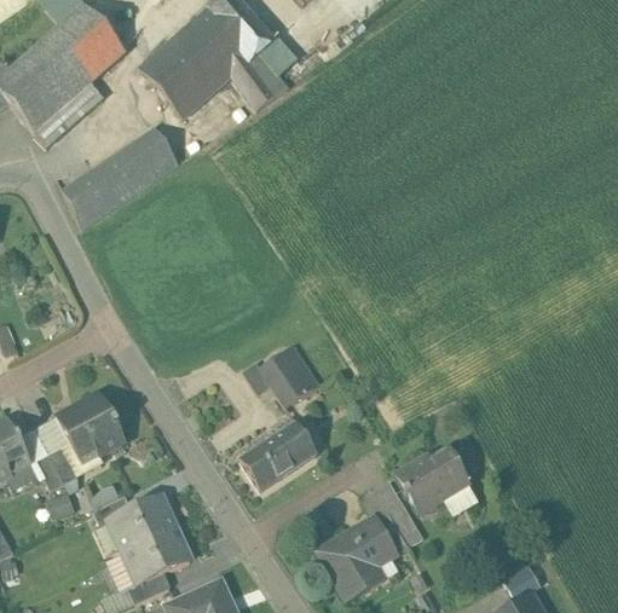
[(39,0),(59,23),(82,3),(80,0),(39,0)]
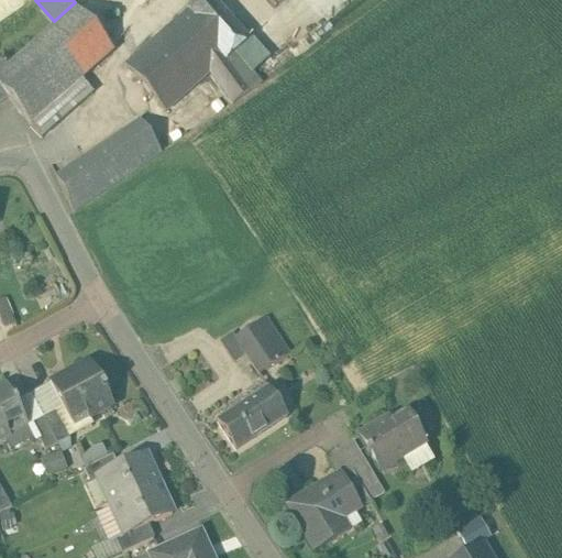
[(250,36),(217,0),(193,0),(188,4),(189,6),(175,18),(216,65),(238,46),(250,36)]
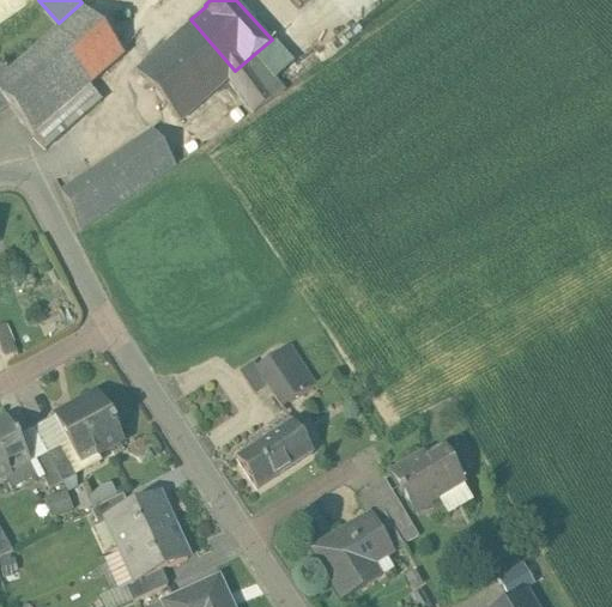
[(59,23),(0,74),(0,91),(10,102),(32,127),(32,128),(47,144),(102,95),(90,82),(125,50),(83,2),(82,2),(59,23)]
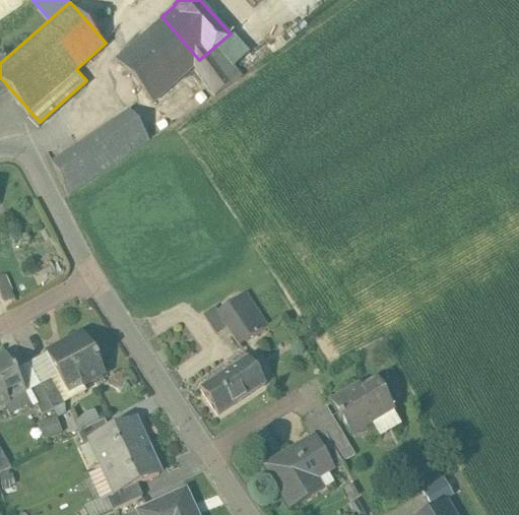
[(161,16),(117,56),(153,99),(194,63),(215,91),(242,72),(219,43),(199,60),(161,16)]
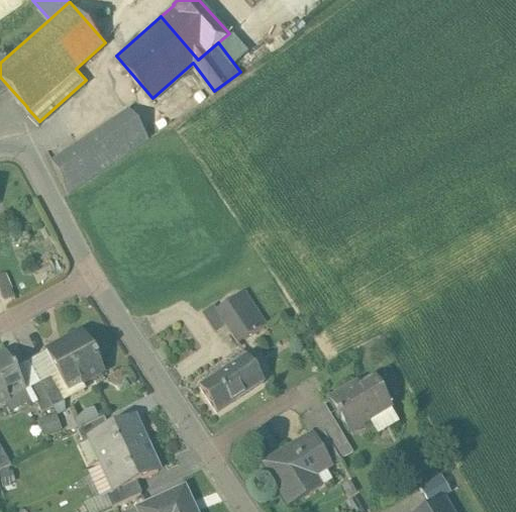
[(129,106),(53,158),(68,190),(149,135),(129,106)]
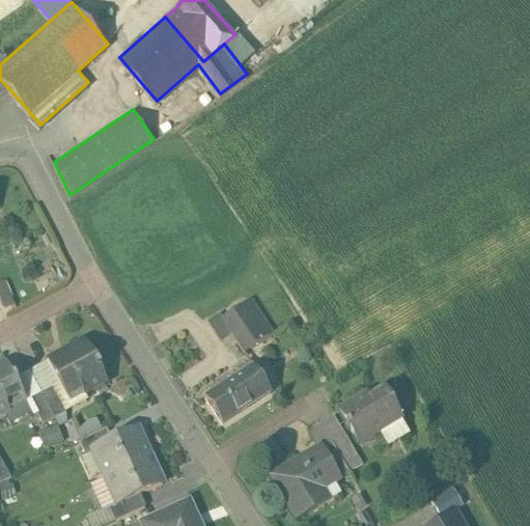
[(0,292),(2,303),(15,300),(9,275),(0,276),(0,292)]
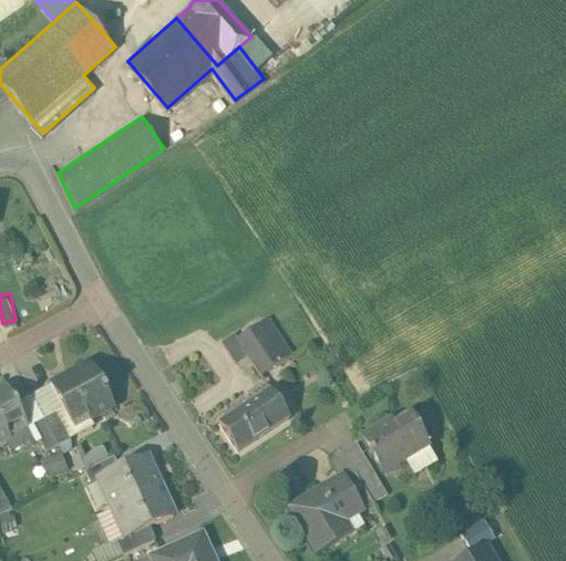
[(238,334),(237,335),(247,350),(279,330),(269,314),(238,334)]
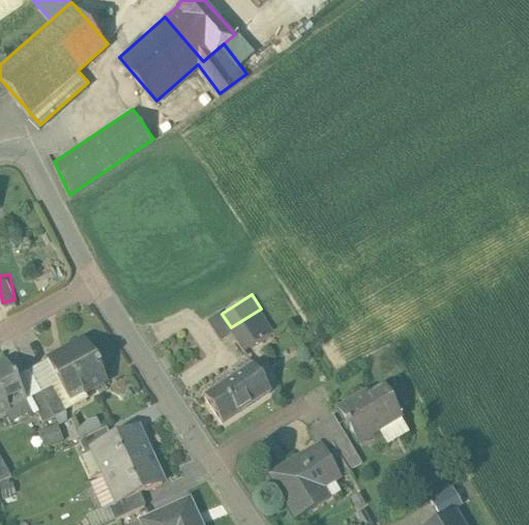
[(219,309),(207,317),(221,336),(232,328),(231,327),(222,314),(223,313),(219,309)]
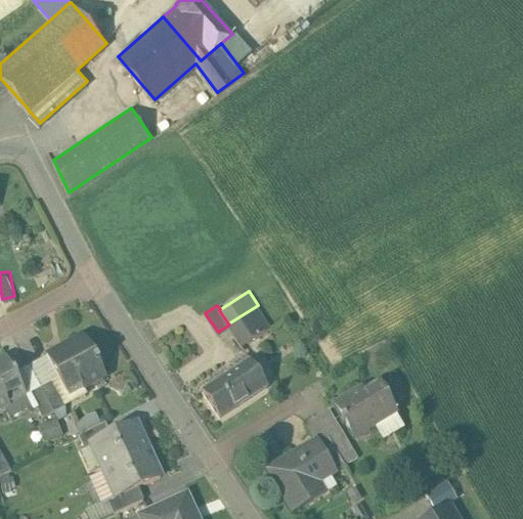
[(258,305),(228,323),(229,325),(235,334),(264,315),(258,305)]
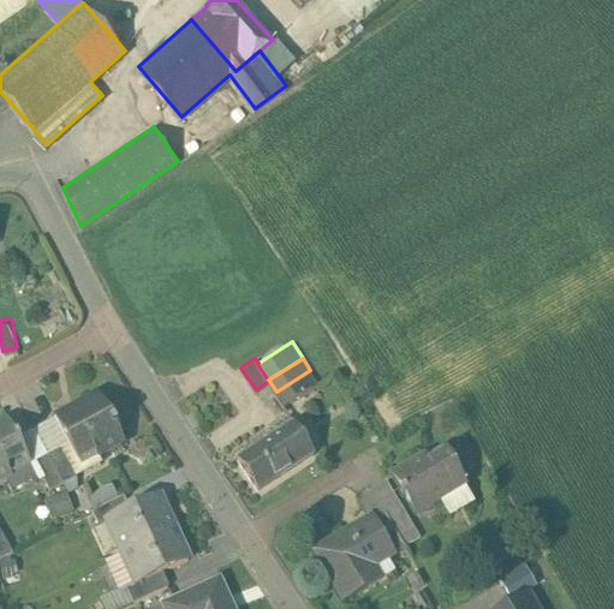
[(310,370),(276,392),(284,404),(317,381),(310,370)]
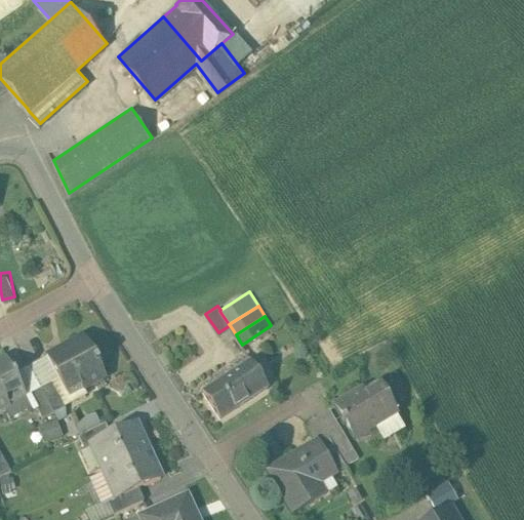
[(84,333),(47,353),(70,394),(83,387),(106,374),(98,361),(99,361),(96,356),(96,357),(84,333)]
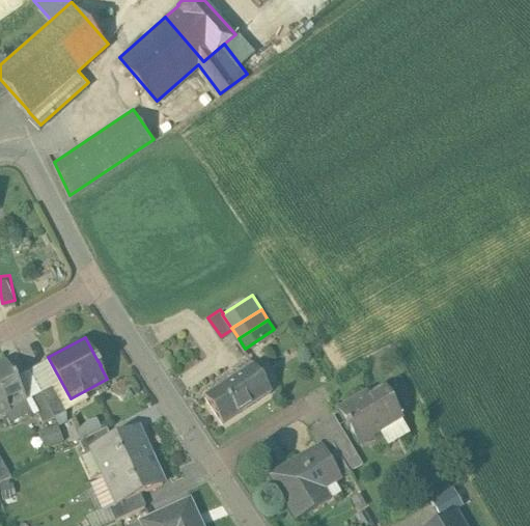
[(6,360),(0,362),(0,412),(26,399),(16,379),(18,379),(15,371),(12,372),(6,360)]
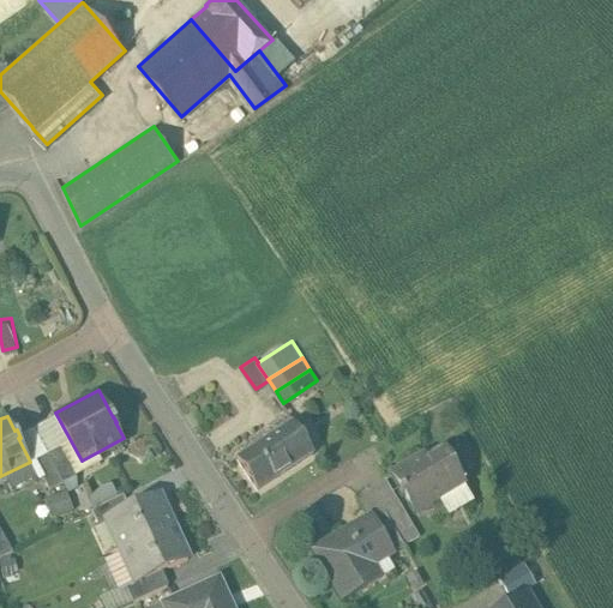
[(294,419),(238,455),(258,486),(314,450),(294,419)]
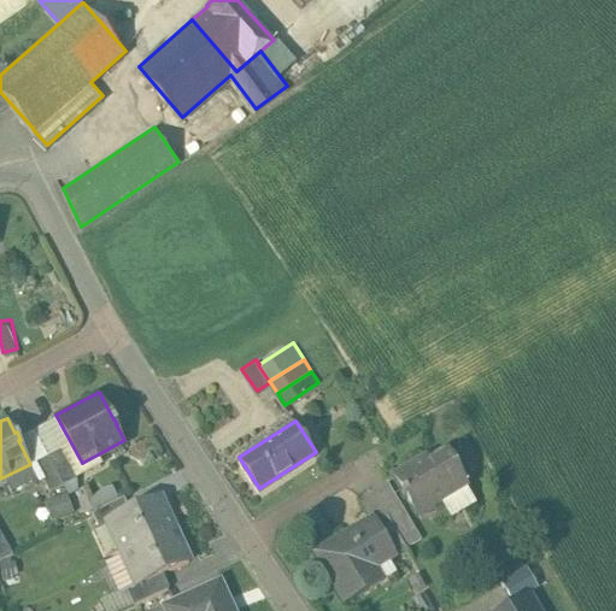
[(77,474),(62,445),(48,452),(64,481),(77,474)]
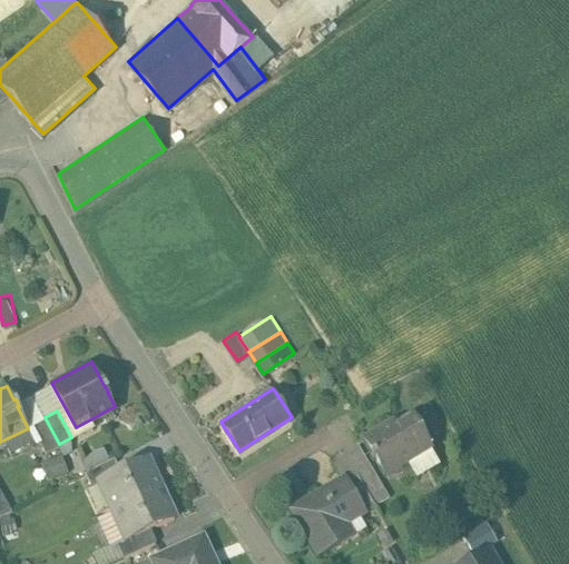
[(417,414),(399,424),(396,419),(365,435),(373,451),(370,453),(372,458),(376,456),(384,472),(433,446),(417,414)]
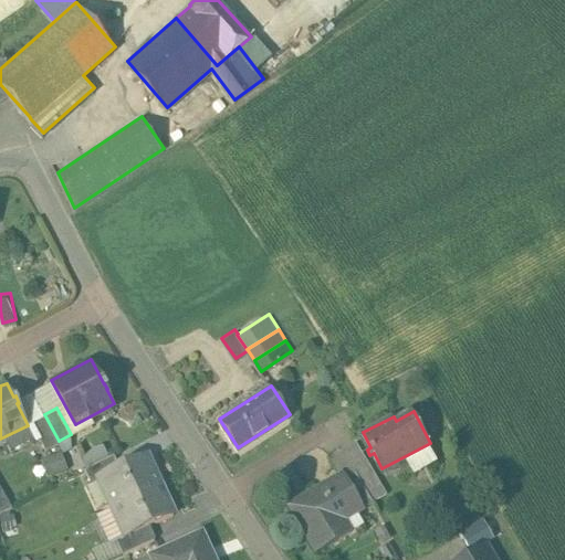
[(59,441),(44,414),(31,421),(46,447),(59,441)]
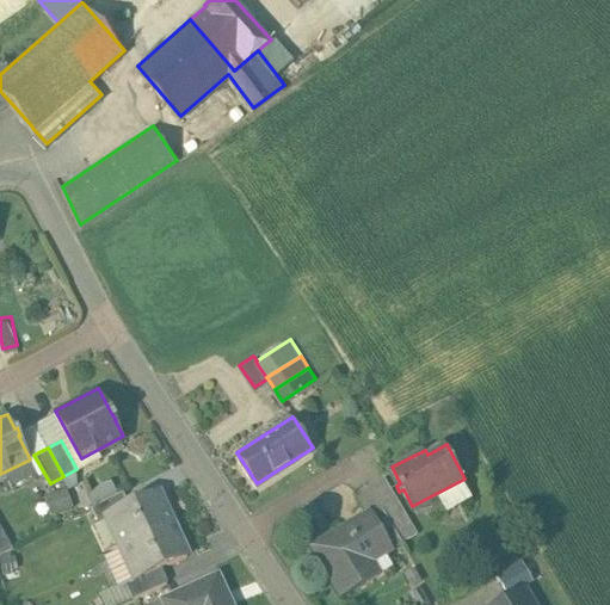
[(418,531),(383,473),(370,481),(384,505),(399,529),(405,539),(418,531)]
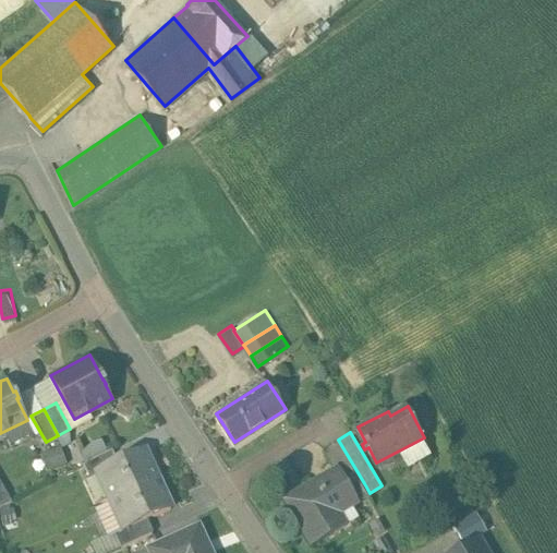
[(351,461),(338,440),(325,447),(335,465),(337,464),(339,469),(351,461)]
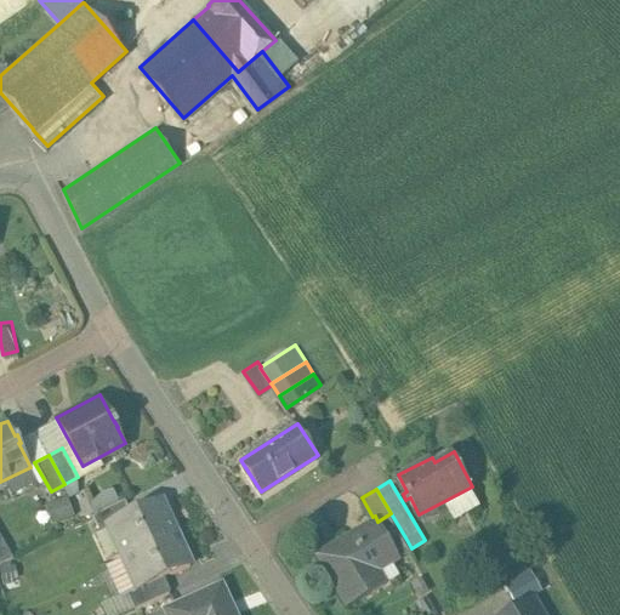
[(46,502),(56,519),(77,508),(66,490),(46,502)]
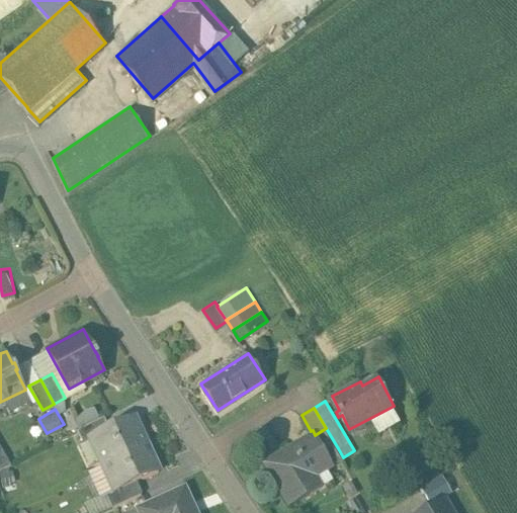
[(104,415),(77,429),(83,440),(91,436),(111,427),(104,415)]
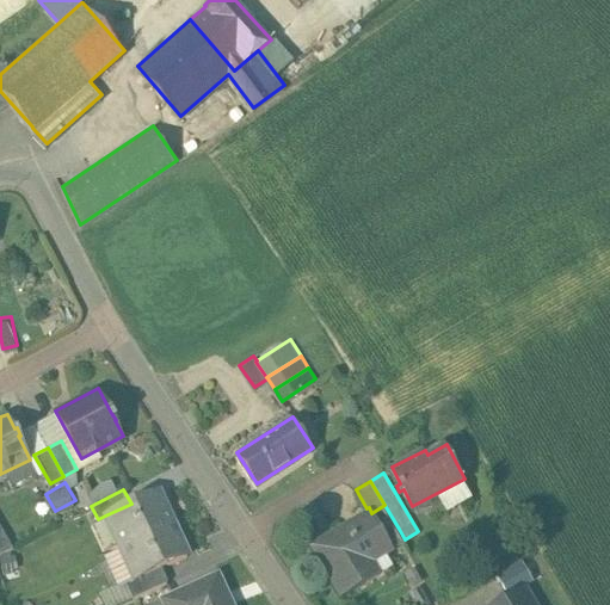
[(131,504),(108,514),(121,545),(173,522),(159,492),(131,504)]
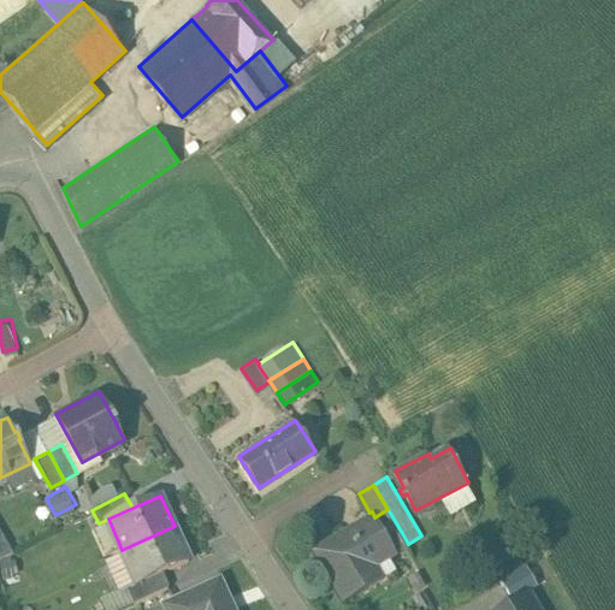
[(402,533),(388,509),(374,517),(389,540),(402,533)]
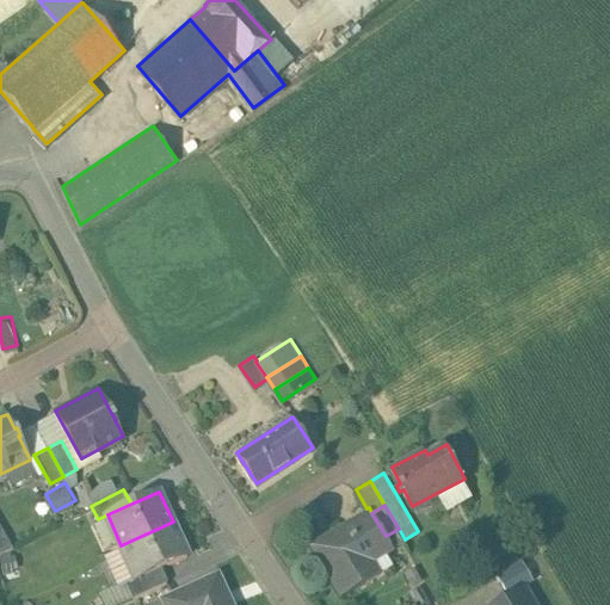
[(367,508),(312,542),(342,592),(368,575),(361,563),(382,550),(390,544),(386,536),(371,513),(369,507),(367,508)]
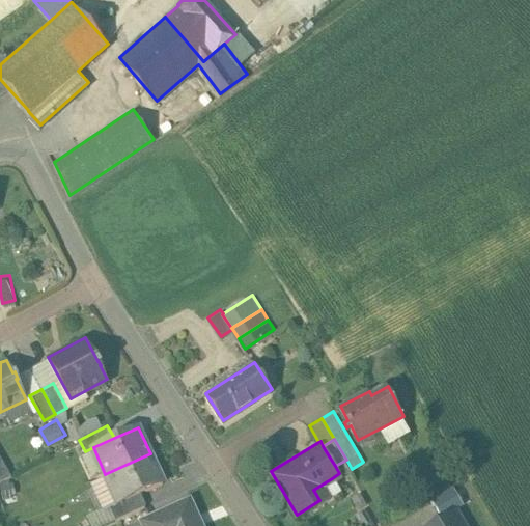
[(0,479),(11,473),(0,453),(0,479)]
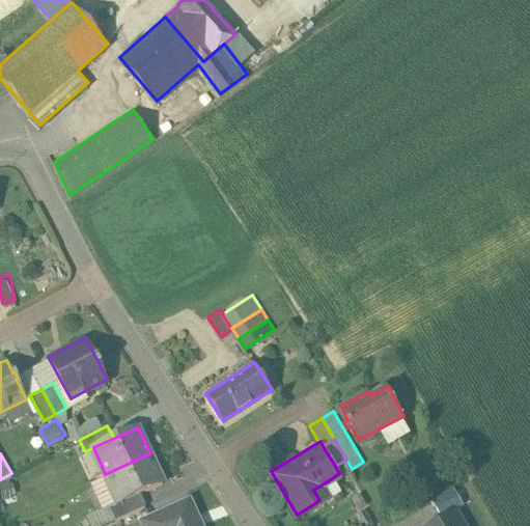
[(150,453),(105,474),(118,502),(140,493),(163,481),(150,453)]
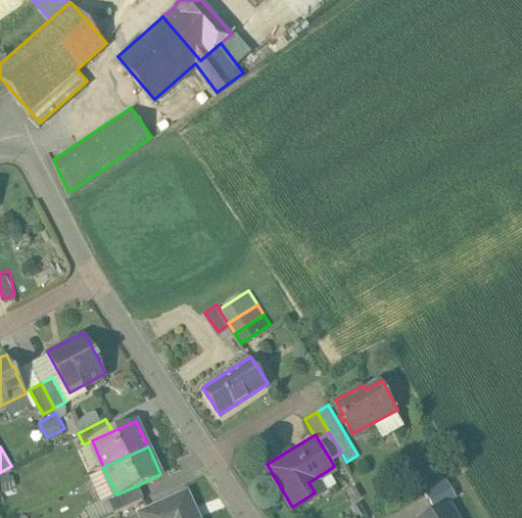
[(341,453),(330,459),(334,466),(327,471),(334,483),(352,472),(346,462),(341,453)]
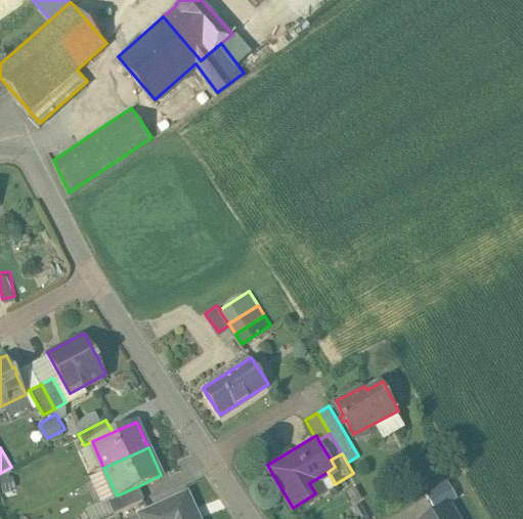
[(436,503),(456,488),(445,474),(426,488),(436,503)]
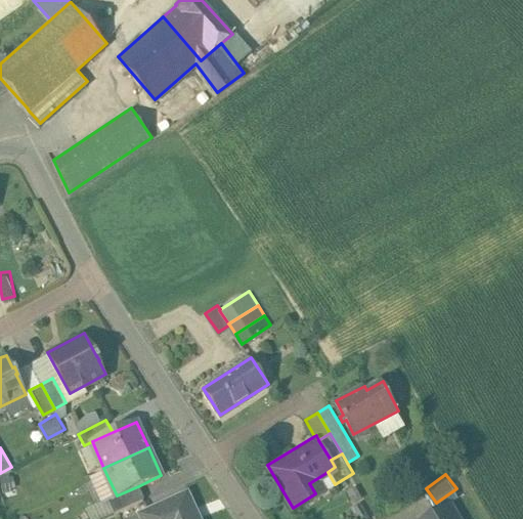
[(117,495),(109,500),(115,511),(143,498),(138,486),(117,495)]
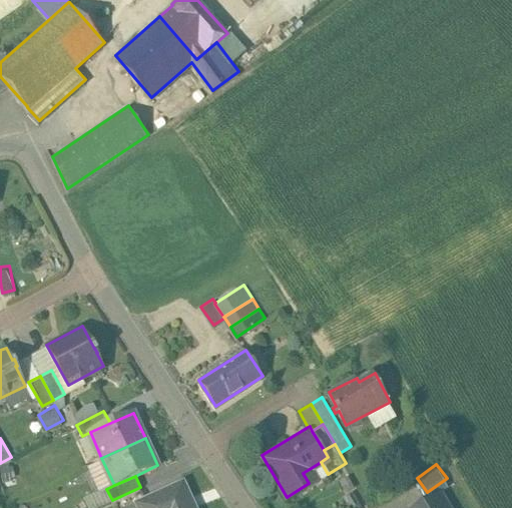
[(189,493),(183,480),(138,501),(140,507),(195,507),(194,506),(196,505),(190,492),(189,493)]
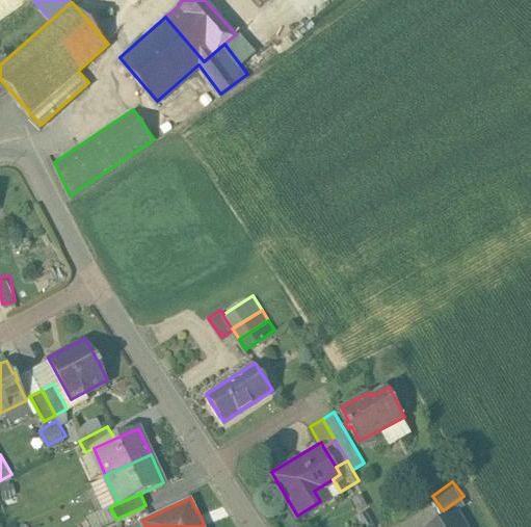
[(466,526),(457,511),(430,526),(466,526)]
